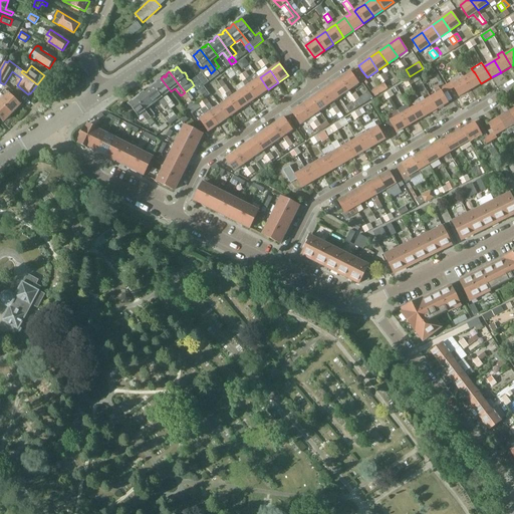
[(340,78),(349,90),(358,83),(350,71),(340,78)]
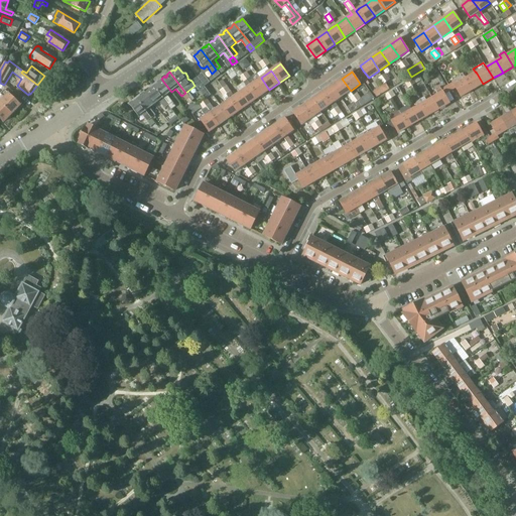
[(476,72),(476,73),(467,78),(473,90),(483,84),(476,72)]
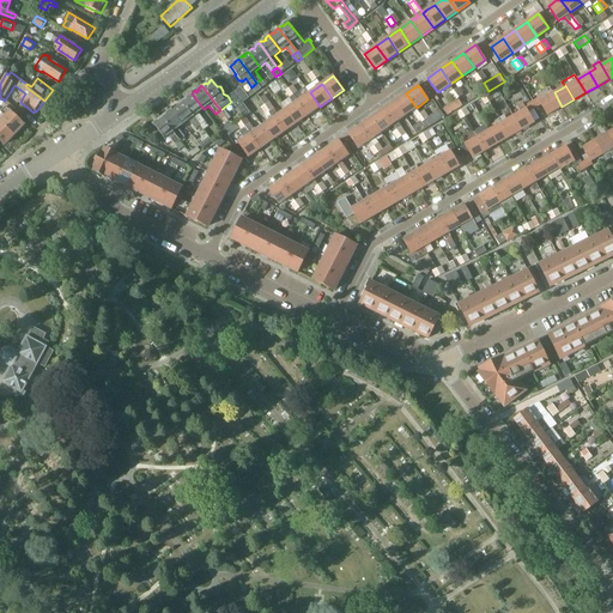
[(241,87),(235,92),(243,103),(249,98),(241,87)]
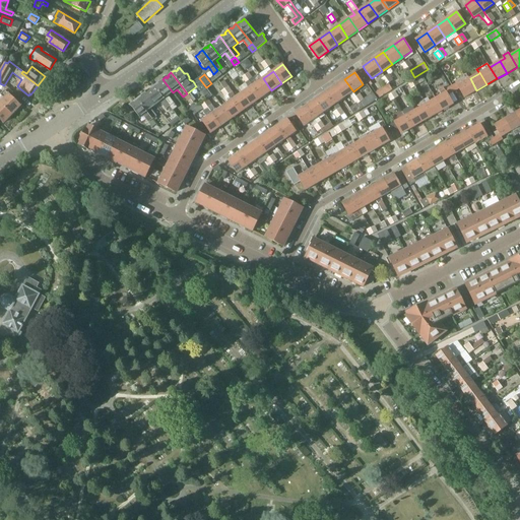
[(385,77),(389,83),(393,80),(388,74),(385,77)]
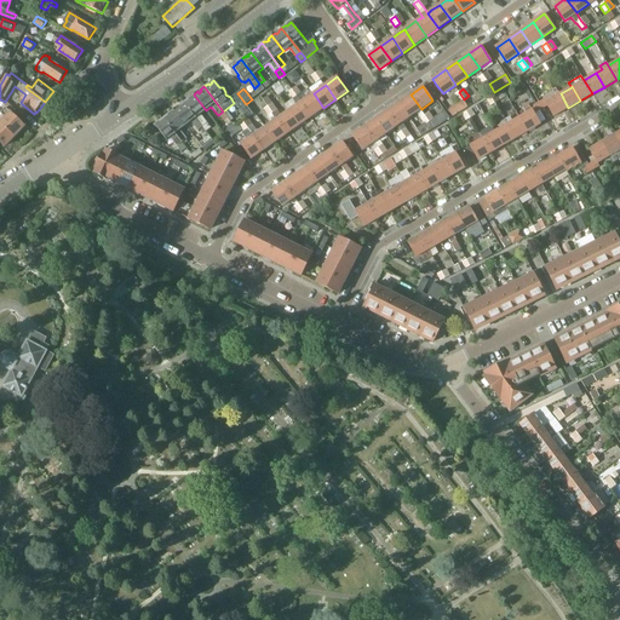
[(459,103),(464,99),(459,92),(454,95),(459,103)]
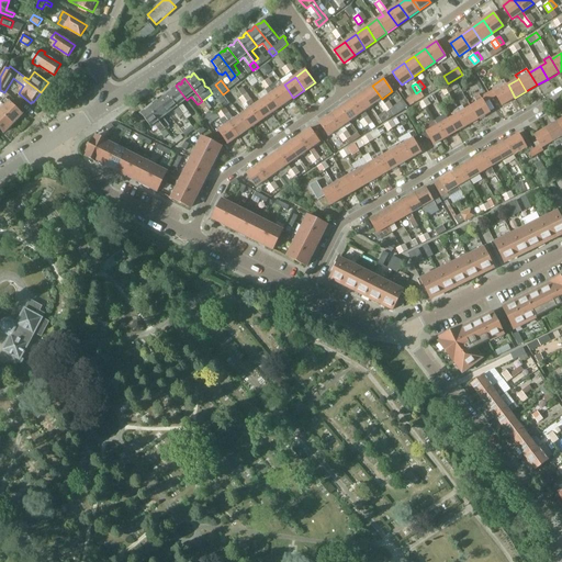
[(503,105),(515,98),(508,85),(507,83),(494,91),(496,96),(503,105)]
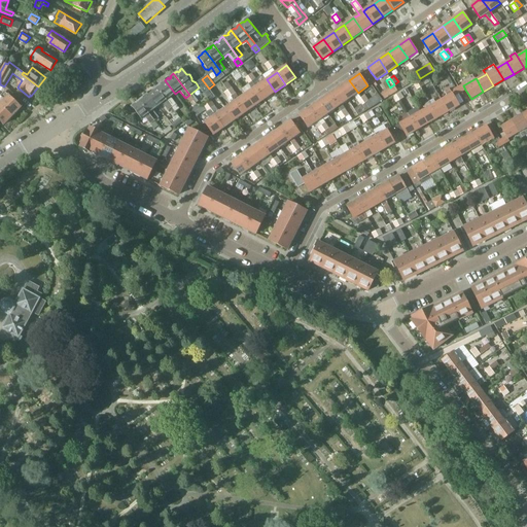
[(199,88),(209,102),(215,97),(208,89),(209,89),(202,79),(196,82),(199,88)]
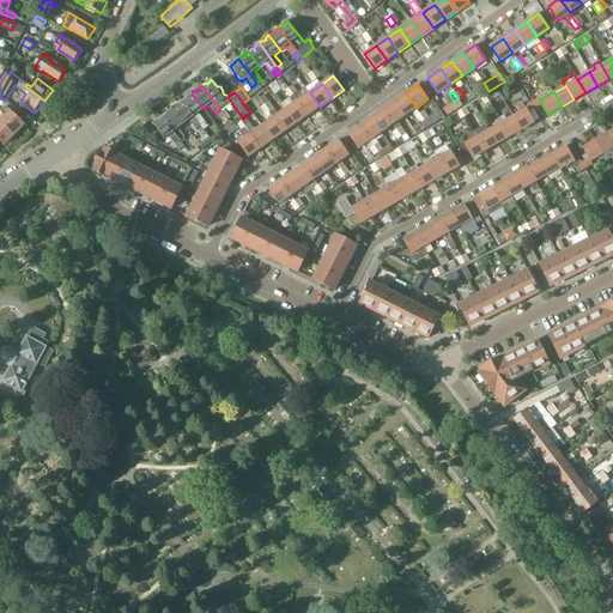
[(298,101),(308,115),(320,107),(310,92),(298,101)]
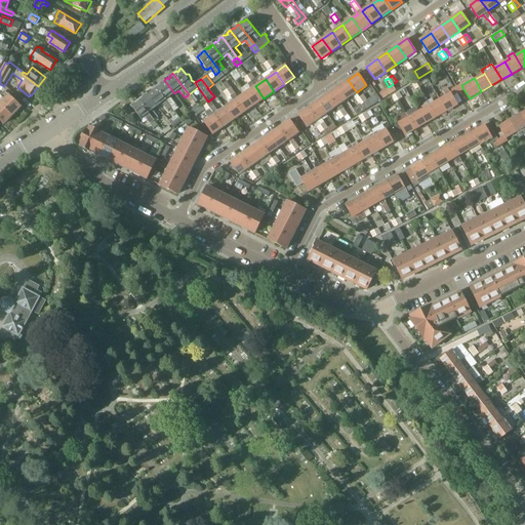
[(155,86),(171,108),(175,105),(169,96),(174,93),(164,80),(161,82),(162,83),(160,85),(158,84),(155,86)]
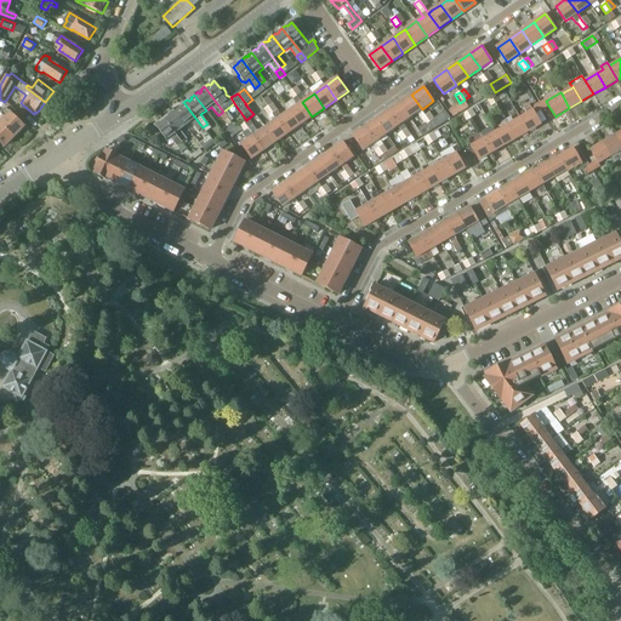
[(411,95),(400,102),(410,118),(422,109),(411,95)]
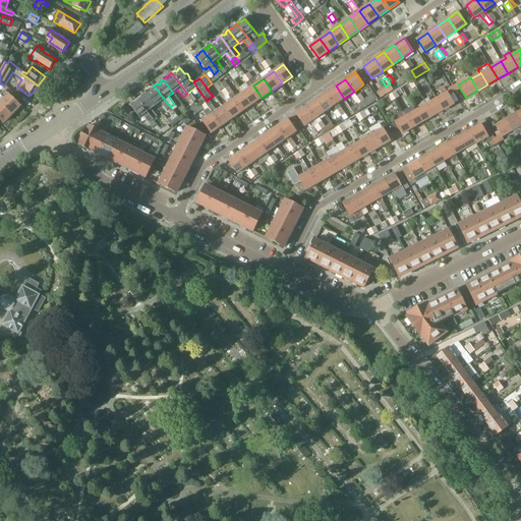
[(166,110),(170,107),(154,85),(152,88),(152,90),(150,92),(149,90),(147,92),(157,105),(160,102),(166,110)]
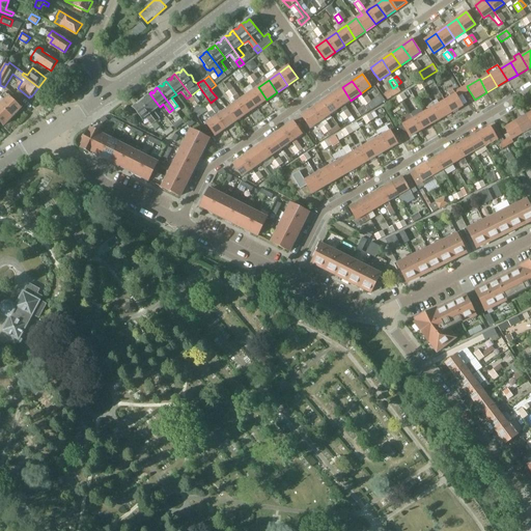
[(248,94),(257,107),(267,100),(258,87),(248,94)]
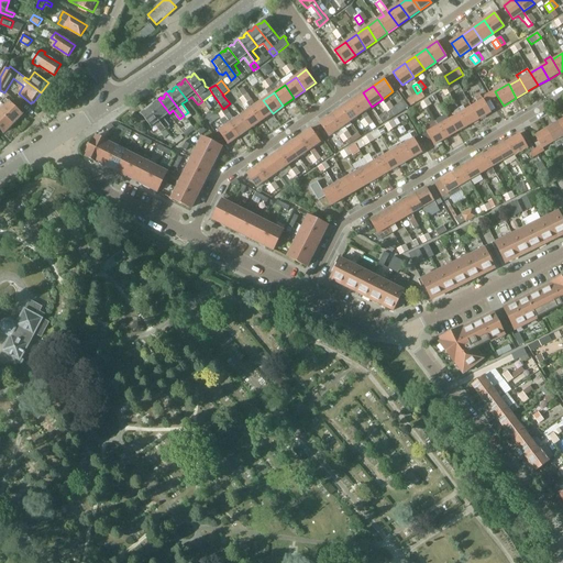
[(363,92),(352,100),(361,113),(372,107),(363,92)]
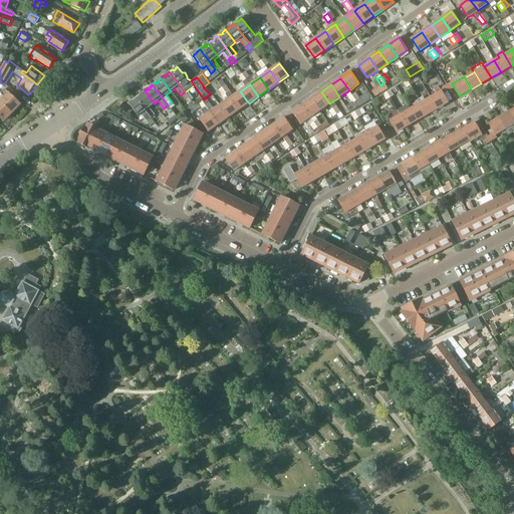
[(431,96),(438,108),(448,102),(448,101),(443,93),(440,88),(439,86),(434,88),(437,93),(431,96)]
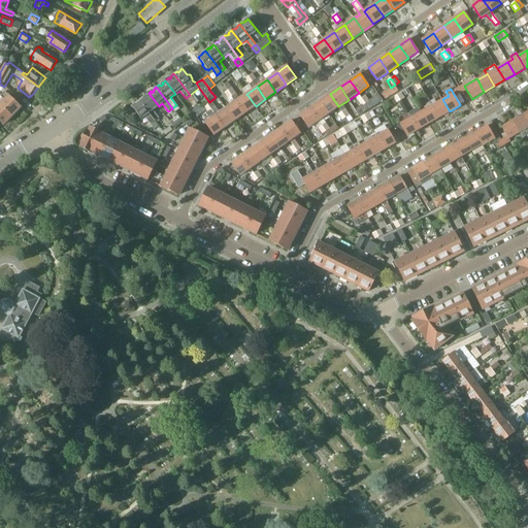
[(1,104),(13,116),(22,107),(6,92),(1,96),(5,100),(1,104)]
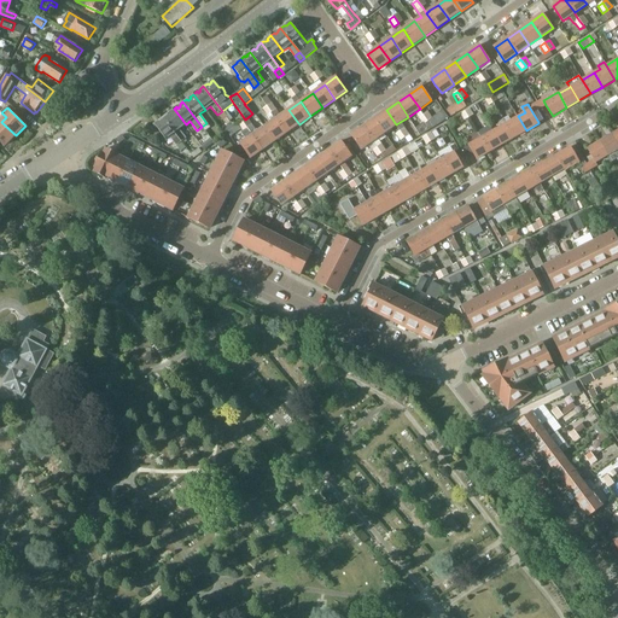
[(163,117),(181,143),(186,139),(179,129),(185,126),(173,110),(169,112),(170,114),(168,116),(167,114),(163,117)]
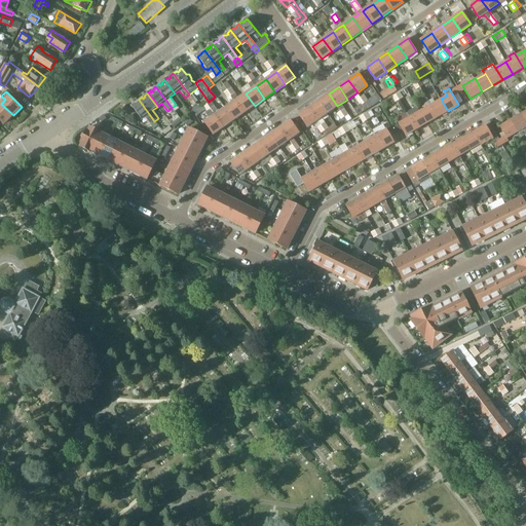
[(246,94),(235,101),(245,113),(255,106),(246,94)]
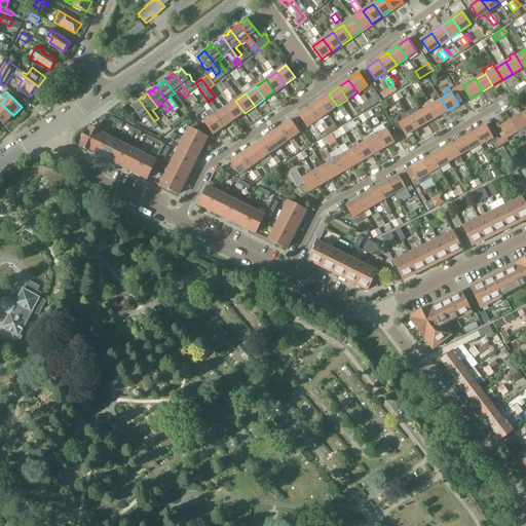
[(328,113),(337,106),(329,94),(318,101),(328,113)]
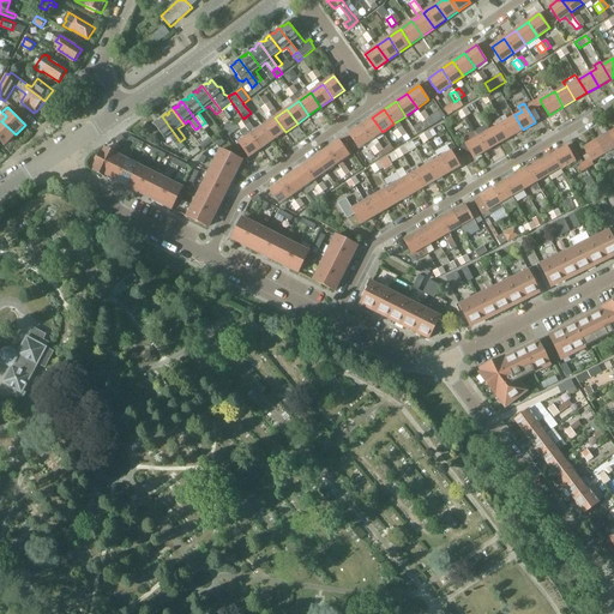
[(541,119),(535,109),(529,112),(535,121),(541,119)]
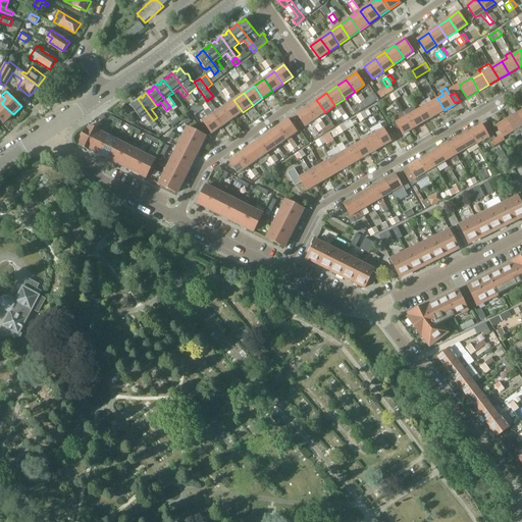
[(445,110),(437,98),(431,102),(429,99),(425,101),(427,104),(434,116),(445,110)]
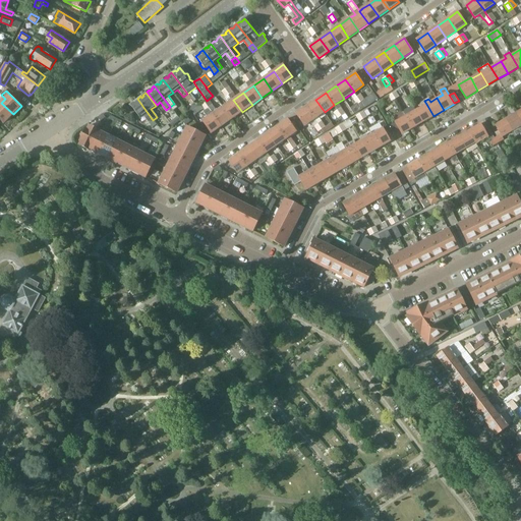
[(153,120),(137,99),(134,101),(134,103),(130,106),(139,118),(143,115),(149,123),(153,120)]
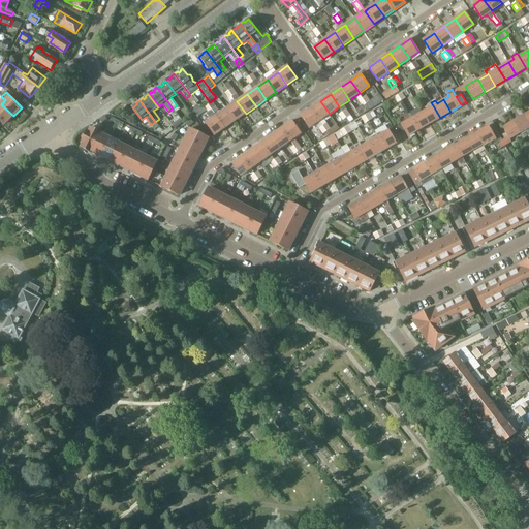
[(237,101),(226,109),(236,121),(246,114),(237,101)]
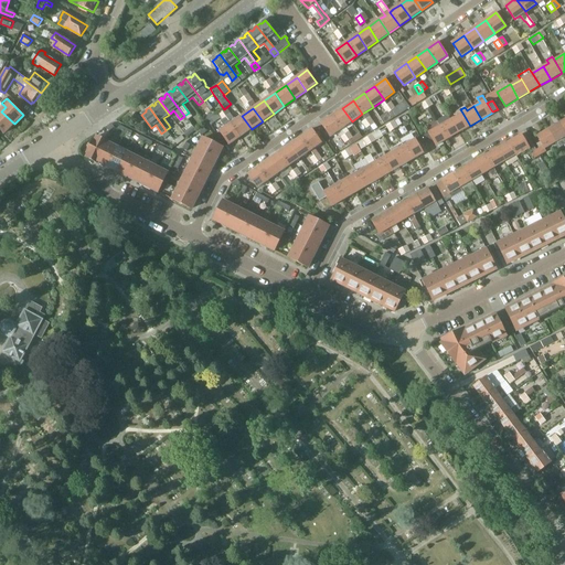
[(332,116),(345,135),(350,131),(345,126),(352,121),(342,108),(332,116)]
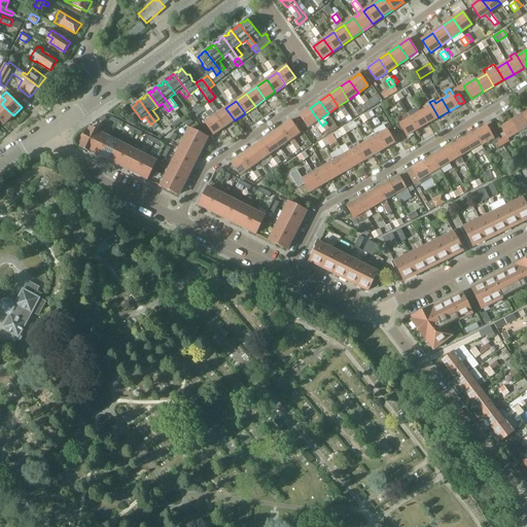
[(428,124),(438,117),(431,105),(429,102),(424,105),(426,108),(421,111),(428,124)]
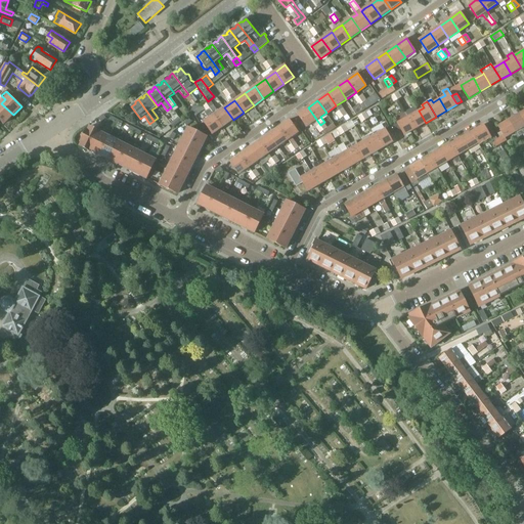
[(206,112),(210,108),(206,102),(202,105),(206,112)]
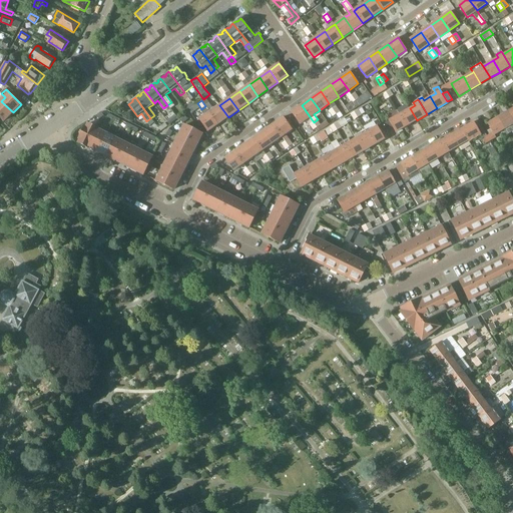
[(13,112),(1,101),(0,102),(0,116),(4,121),(13,112)]
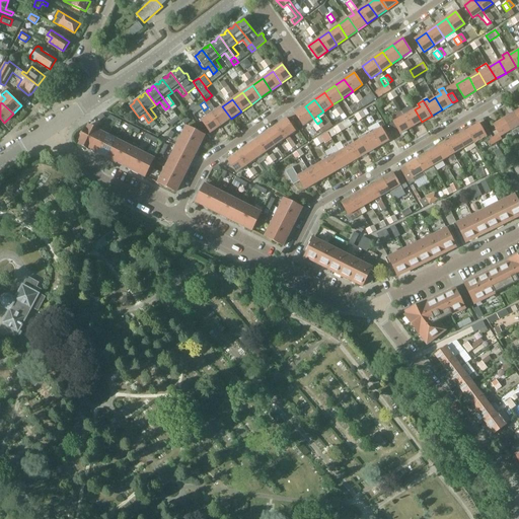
[(221,126),(231,119),(222,106),(216,110),(212,104),(208,107),(221,126)]
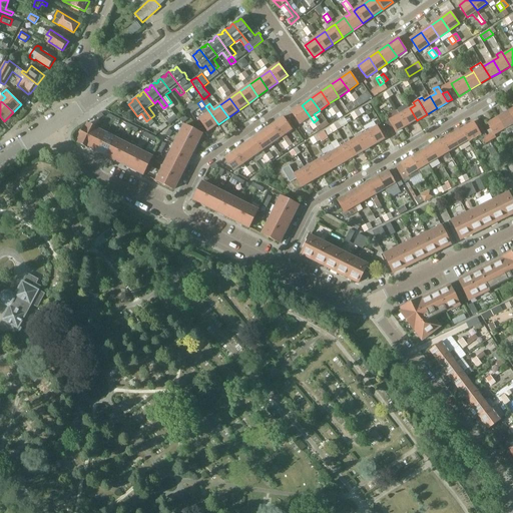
[(307,119),(310,124),(314,122),(302,105),(292,111),(301,124),(307,119)]
